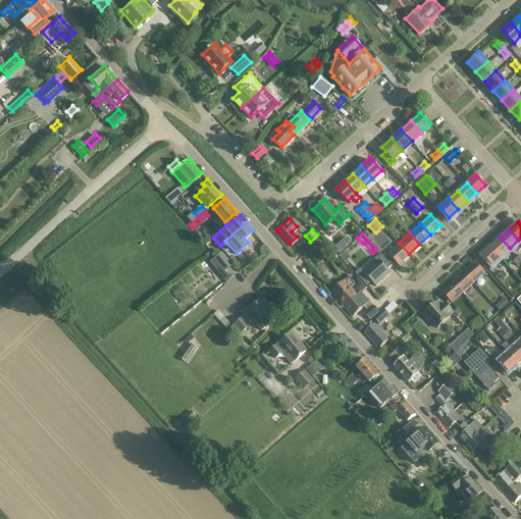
[(500,238),(490,246),(501,256),(510,248),(500,238)]
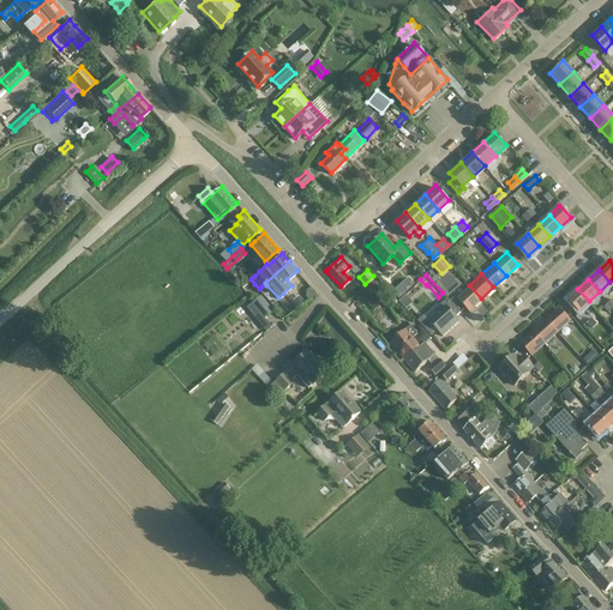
[(481,299),(469,285),(457,296),(469,309),(481,299)]
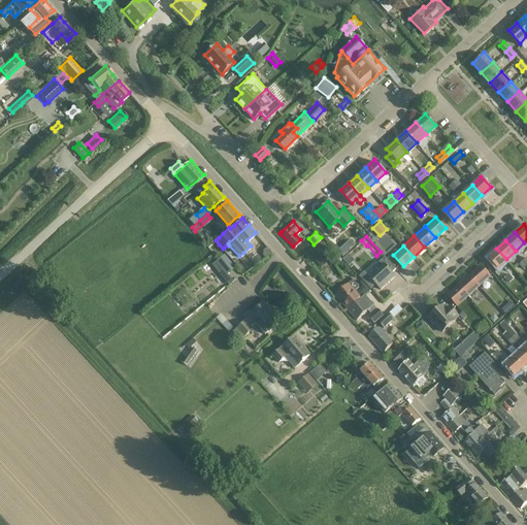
[(496,249),(487,257),(497,267),(506,259),(496,249)]
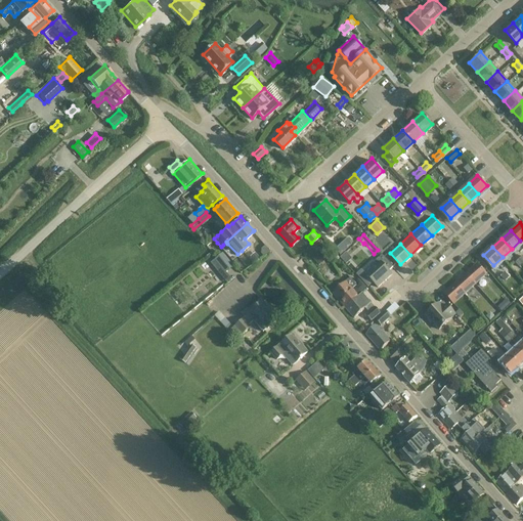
[(317,249),(311,255),(318,263),(324,257),(317,249)]
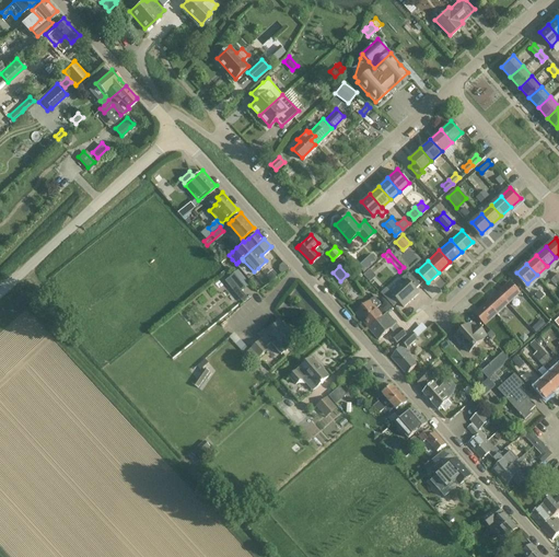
[(254,283),(239,267),(232,274),(246,290),(254,283)]
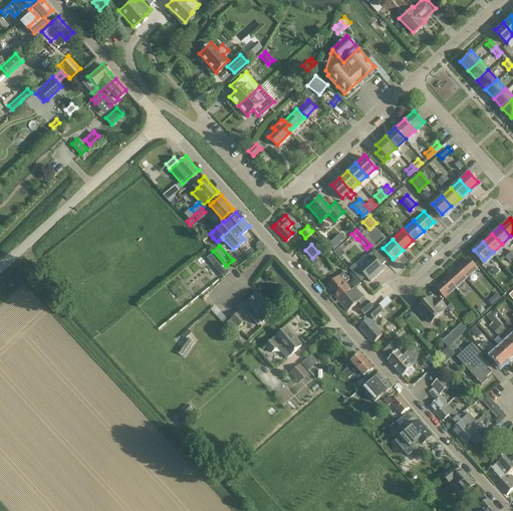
[(251,246),(245,250),(249,255),(255,251),(251,246)]
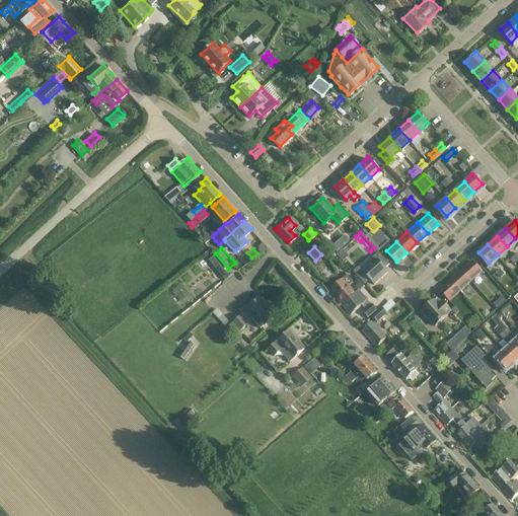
[(388,262),(377,249),(370,256),(373,261),(362,271),(373,283),(387,270),(384,267),(388,262)]
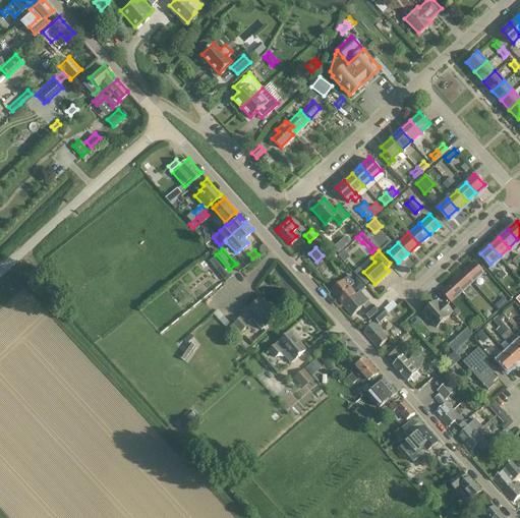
[(482,271),(480,268),(473,261),(462,270),(472,281),(482,271)]
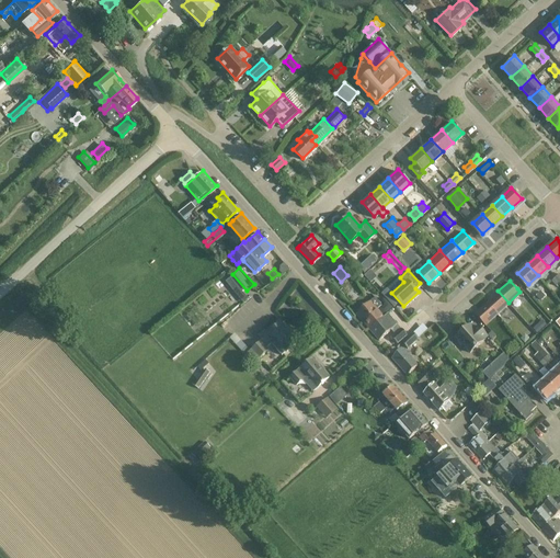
[(538,289),(533,296),(540,304),(547,297),(538,289)]
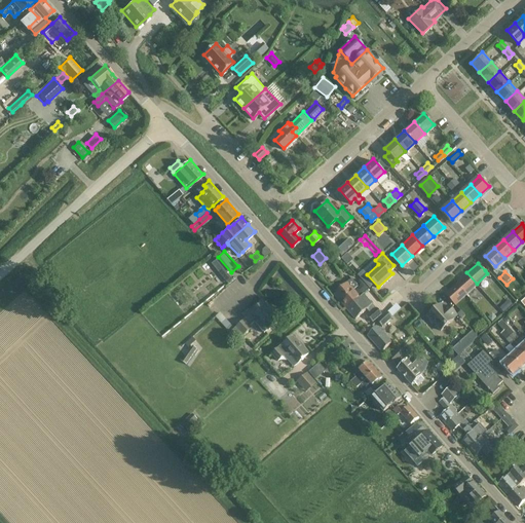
[(511,274),(518,283),(515,285),(521,292),(524,289),(524,290),(524,289),(524,283),(515,271),(511,274)]
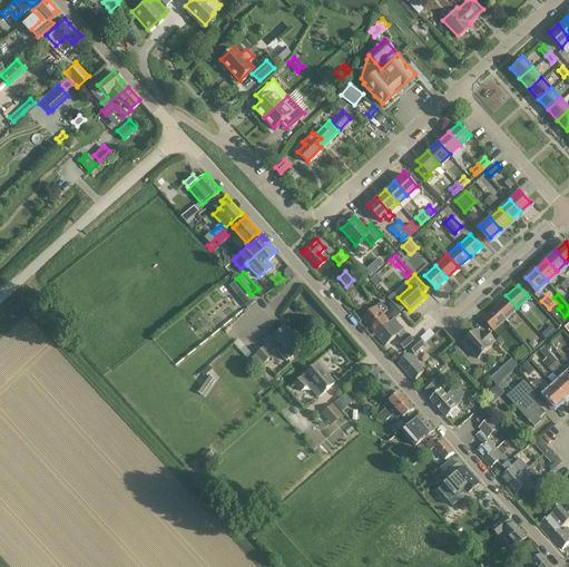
[(517,308),(506,295),(494,306),(504,318),(517,308)]
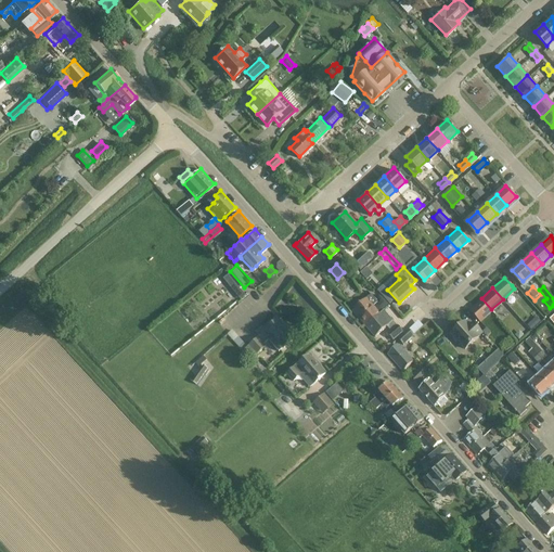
[(370,292),(356,305),(351,308),(364,323),(378,311),(383,308),(389,303),(381,294),(375,298),(370,292)]
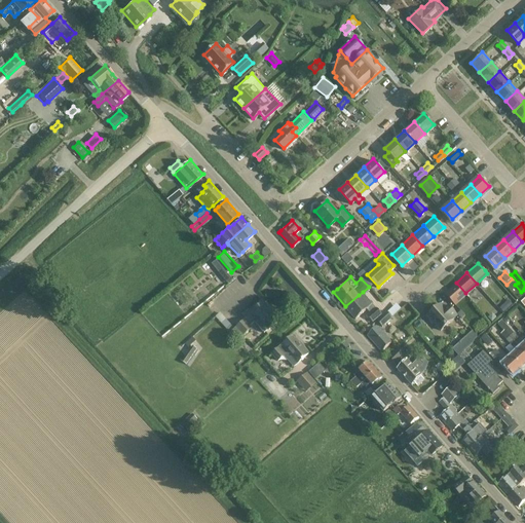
[(493,277),(488,283),(492,287),(497,283),(493,277)]
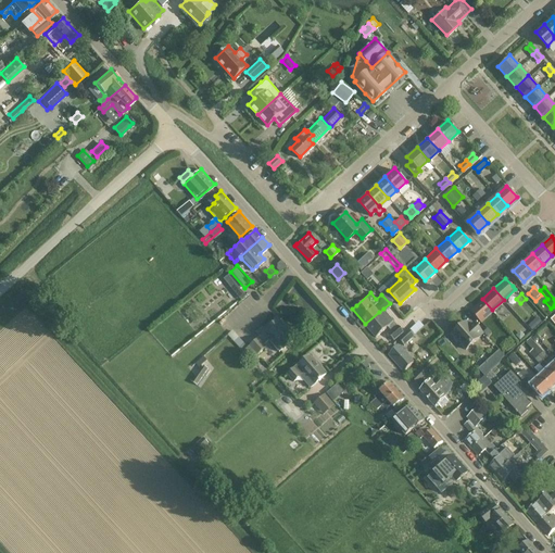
[(492,310),(482,299),(470,309),(480,321),(492,310)]
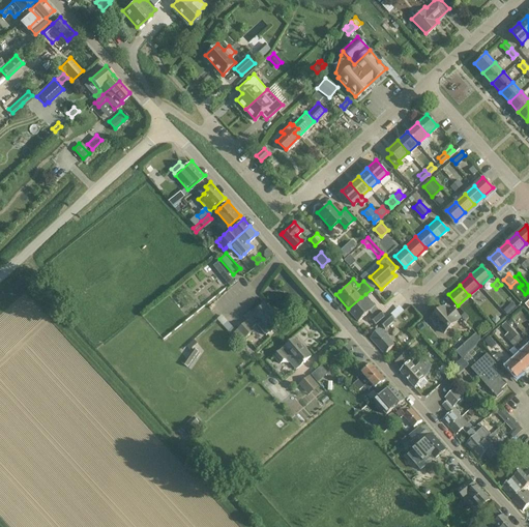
[(357,319),(360,317),(369,310),(373,314),(370,317),(375,322),(383,315),(379,309),(379,310),(365,294),(361,297),(348,309),(357,319)]
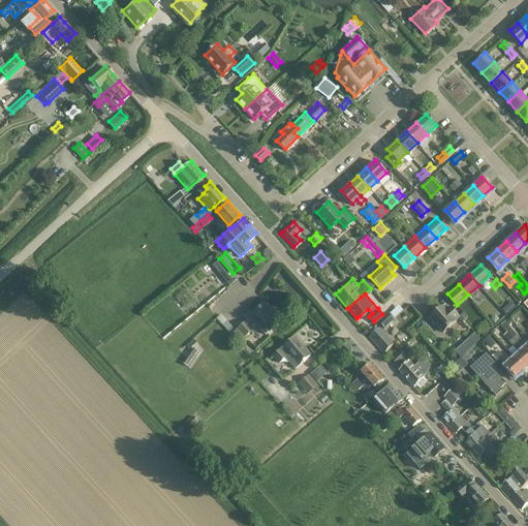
[(510,300),(501,308),(505,312),(515,304),(510,300)]
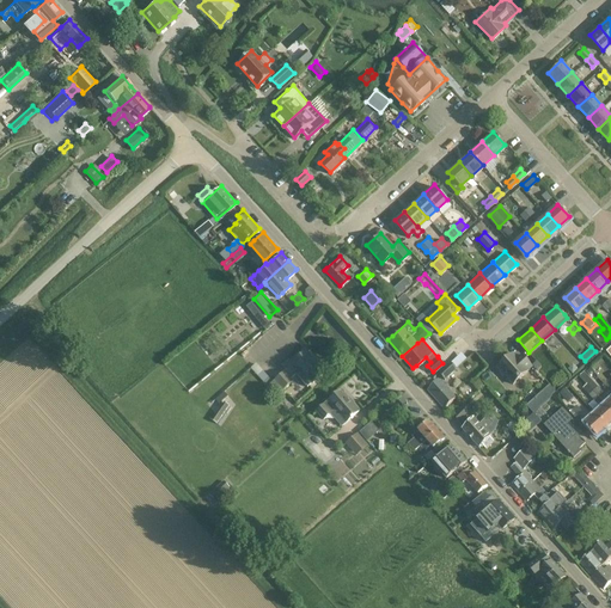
[(281,370),(282,370),(274,379),(282,388),(293,380),(289,376),(295,372),(306,385),(310,382),(311,382),(318,376),(317,375),(324,370),(305,349),(281,370)]
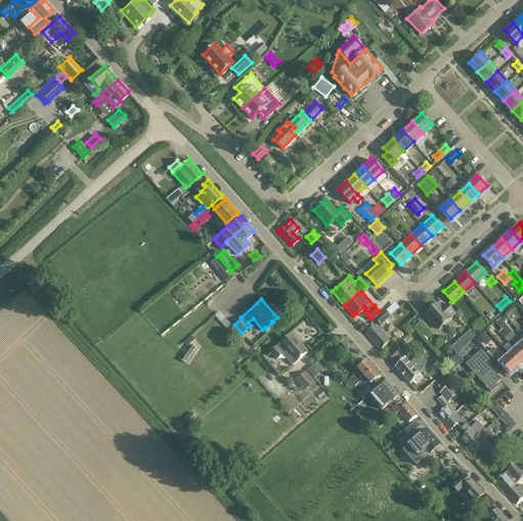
[(394,300),(375,317),(375,318),(380,323),(399,306),(394,300)]
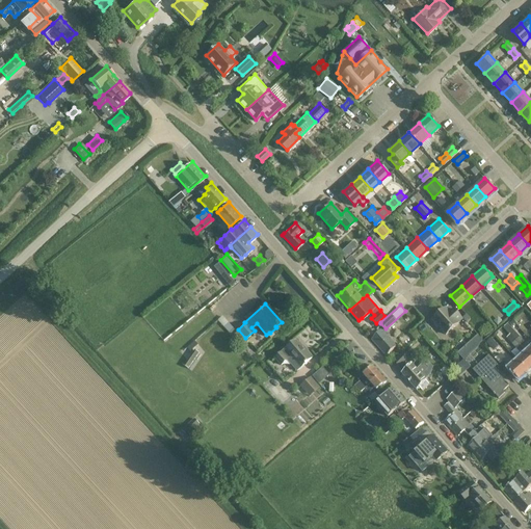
[(457,321),(457,320),(461,316),(453,307),(448,312),(446,311),(443,308),(432,317),(445,333),(457,321)]
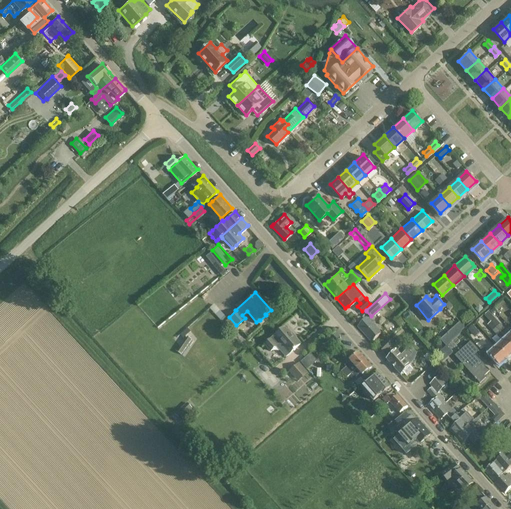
[(448,300),(444,304),(449,308),(453,305),(448,300)]
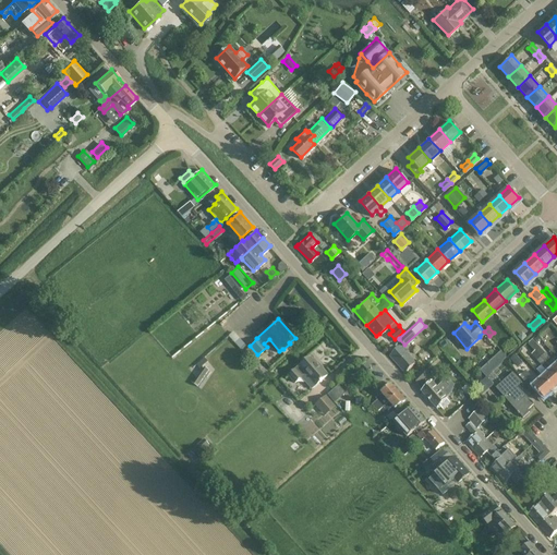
[(528,341),(534,348),(545,360),(549,357),(532,338),(528,341)]
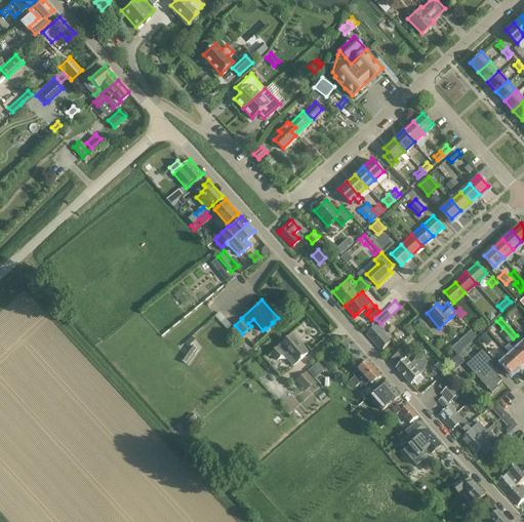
[(407,322),(403,326),(410,334),(414,329),(407,322)]
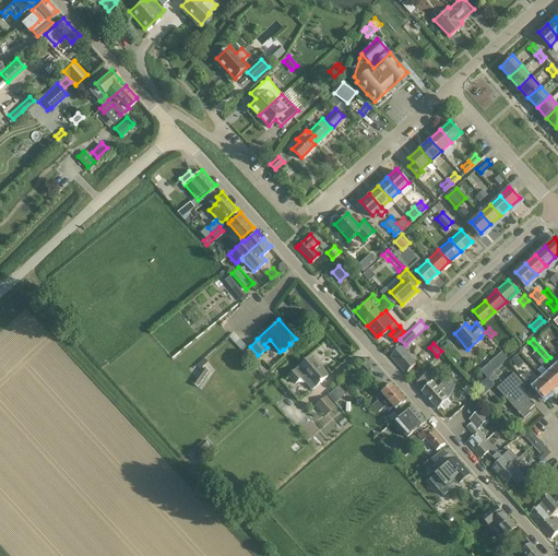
[(400,346),(394,351),(390,355),(404,371),(415,363),(400,346)]
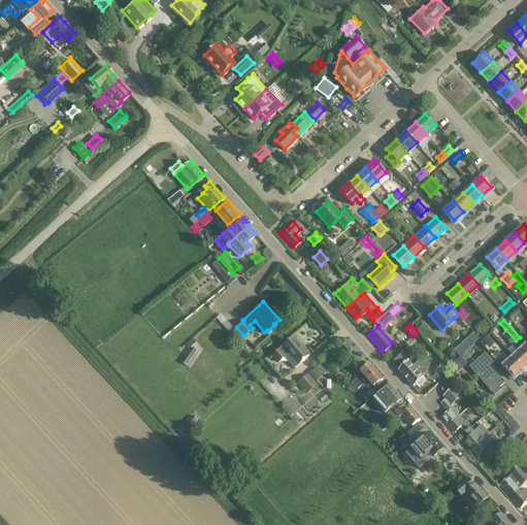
[(512,343),(516,340),(505,329),(501,333),(512,343)]
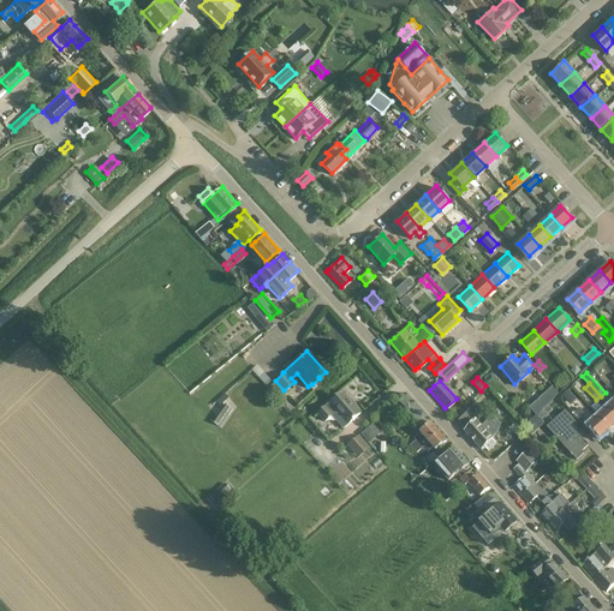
[(567,388),(561,393),(570,402),(576,396),(567,388)]
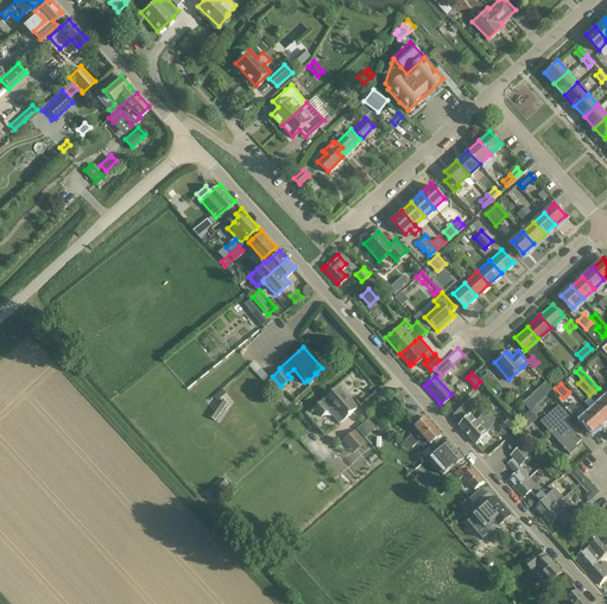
[(329,393),(313,407),(320,414),(327,408),(333,414),(339,421),(343,418),(348,414),(351,412),(349,412),(355,406),(337,386),(329,393)]
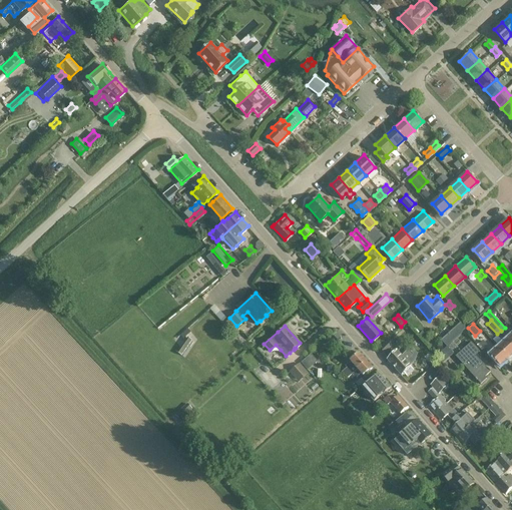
[(176,350),(181,354),(191,339),(186,335),(176,350)]
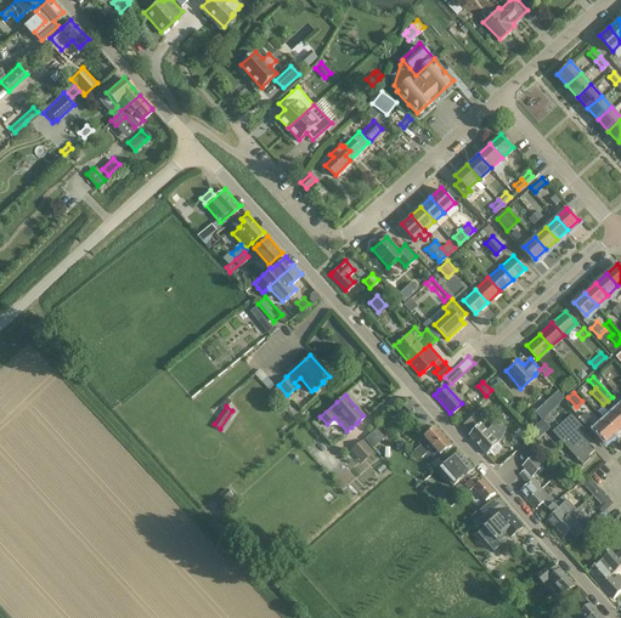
[(607,409),(610,413),(604,419),(616,431),(620,426),(620,415),(611,406),(607,409)]
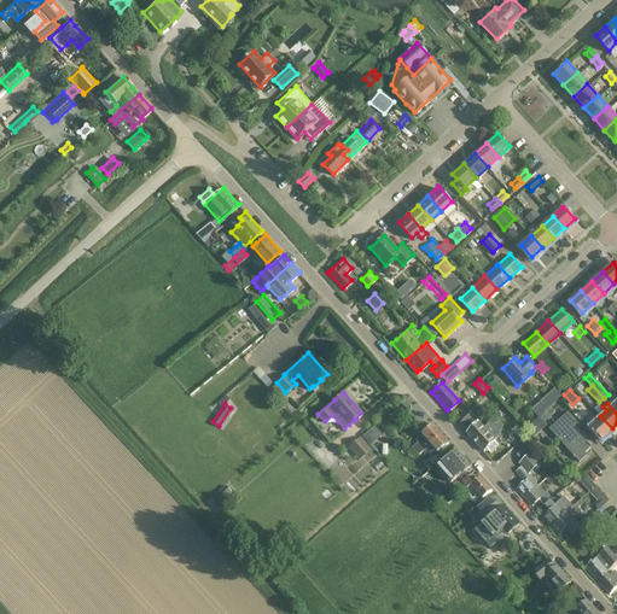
[(574,408),(582,419),(587,414),(578,404),(574,408)]
